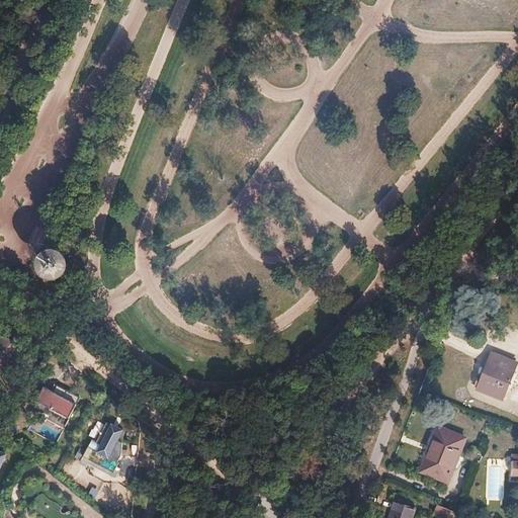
[(37,262),(37,266),(38,271),(41,275),(46,278),(50,279),(55,280),(60,278),(64,275),(67,272),(68,267),(68,262),(67,258),(64,254),(60,251),(56,249),(51,249),(46,250),(41,253),(39,257),(37,262)]
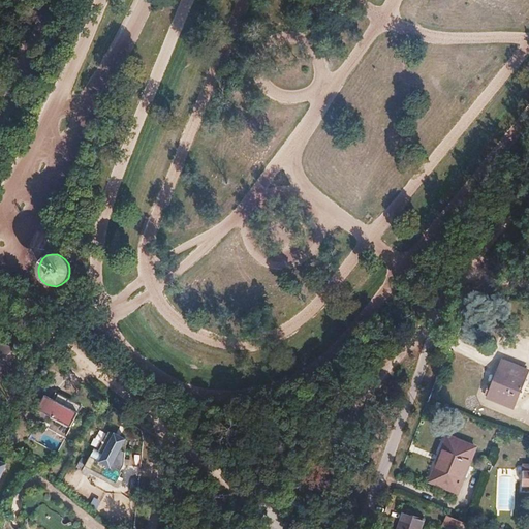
[(0,343),(0,373),(3,372),(6,375),(19,367),(19,365),(26,364),(16,348),(10,352),(0,343)]
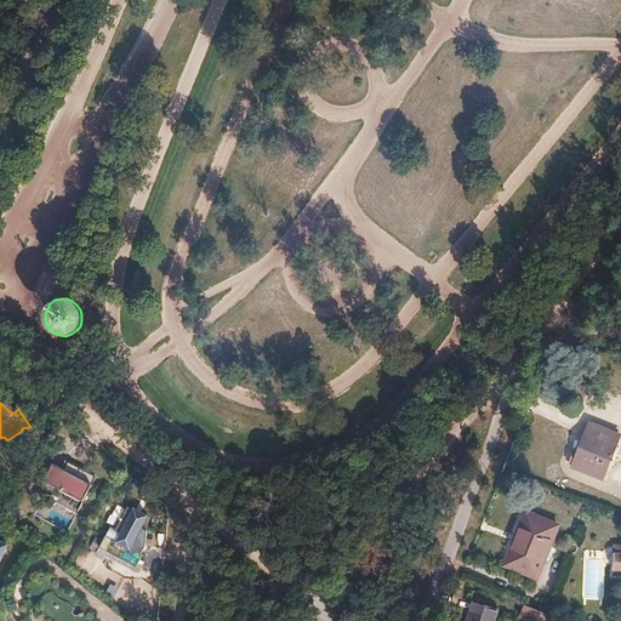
[(586,433),(573,466),(604,479),(617,445),(615,444),(620,434),(592,423),(587,433),(586,433)]
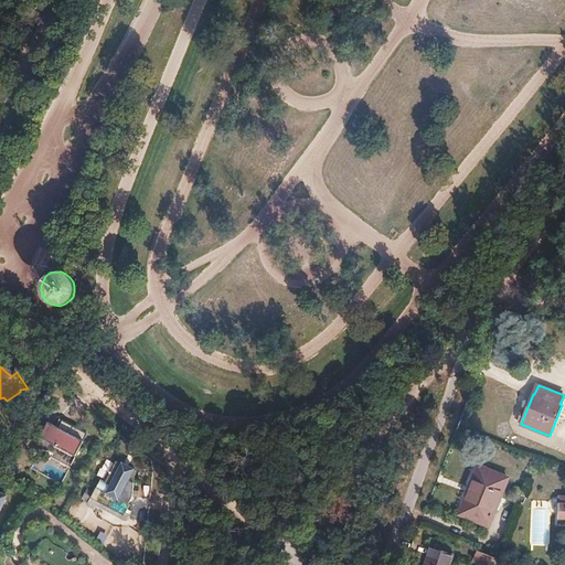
[(29,391),(22,398),(32,406),(39,400),(29,391)]
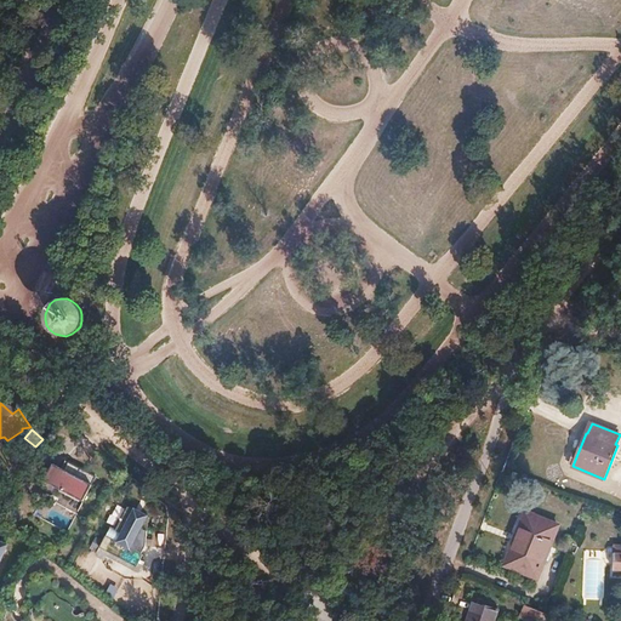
[(57,433),(50,443),(53,446),(62,437),(57,433)]
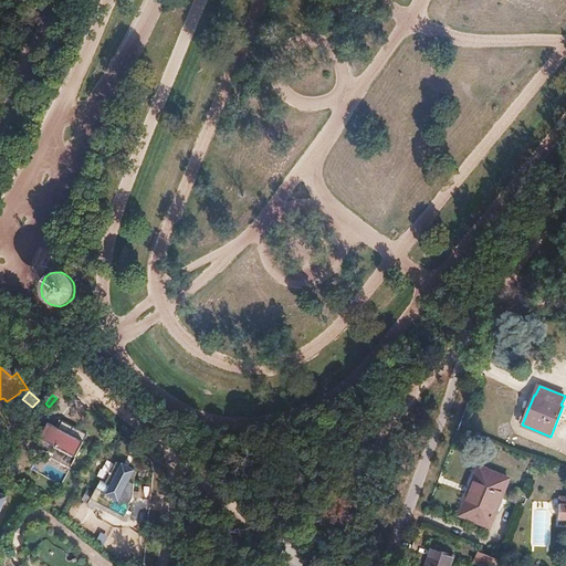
[(74,458),(83,442),(48,423),(39,440),(74,458)]
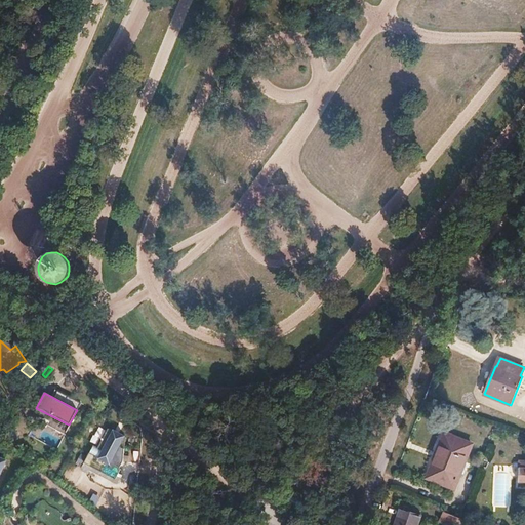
[(125,436),(112,430),(98,458),(111,465),(125,436)]
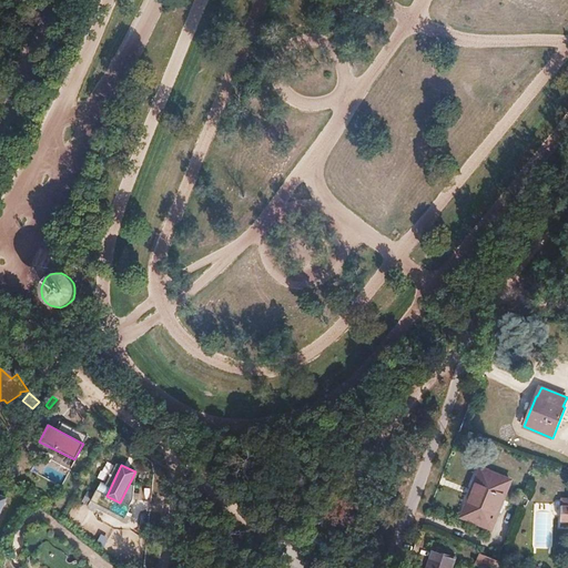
[(19,466),(12,475),(17,478),(23,469),(19,466)]
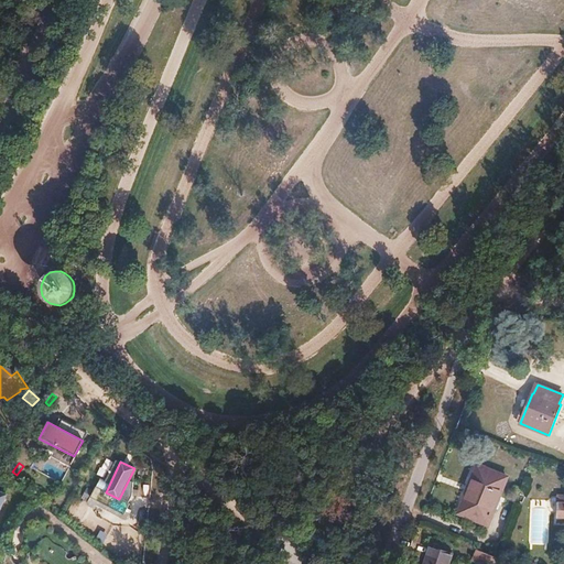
[(479,465),(461,512),(490,523),(508,475),(479,465)]
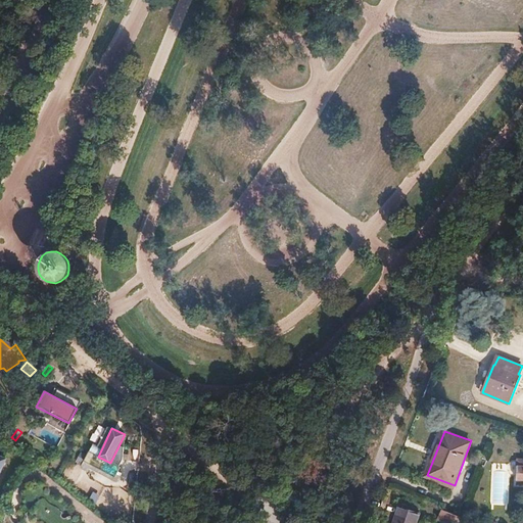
[(492,470),(490,504),(508,505),(509,470),(492,470)]
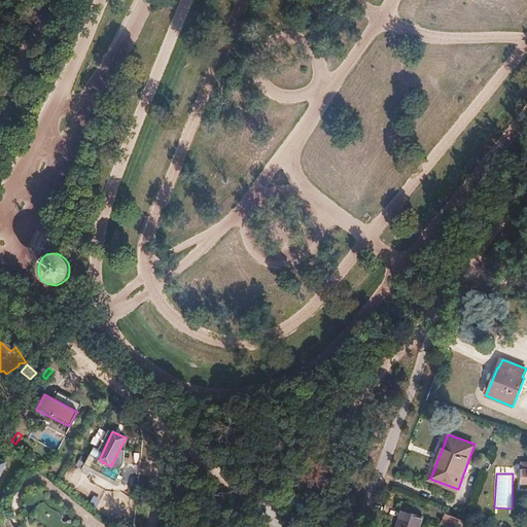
[(97,508),(102,500),(95,495),(90,503),(97,508)]
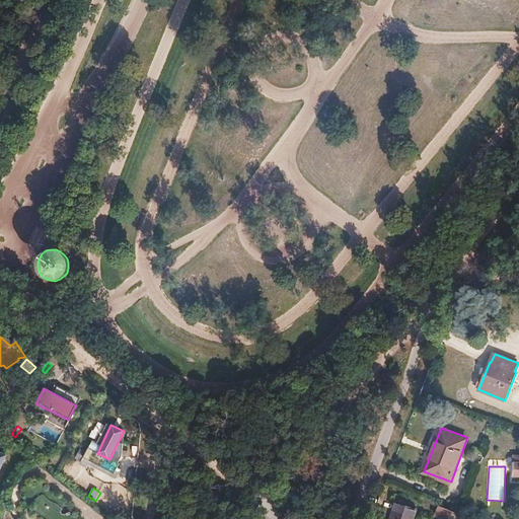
[(397,503),(391,518),(414,518),(418,511),(397,503)]
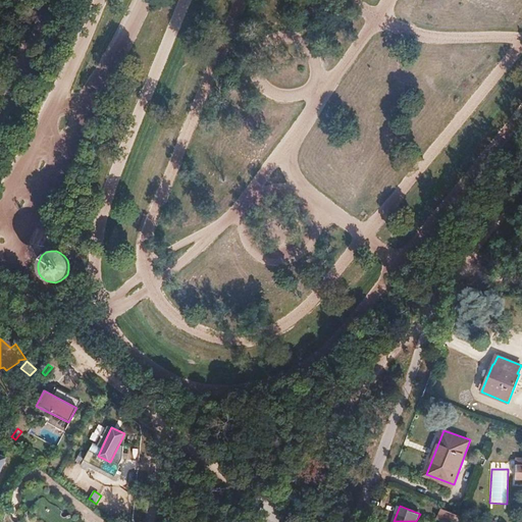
[(444,510),(439,519),(448,521),(464,521),(467,519),(455,514),(444,510)]
